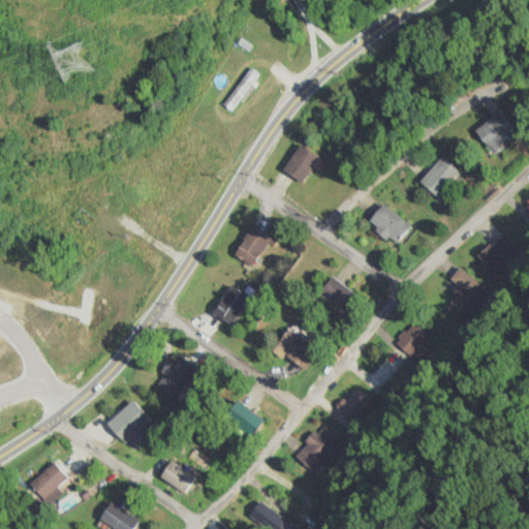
[(223,105),(232,112),(260,75),(251,68),(223,105)]
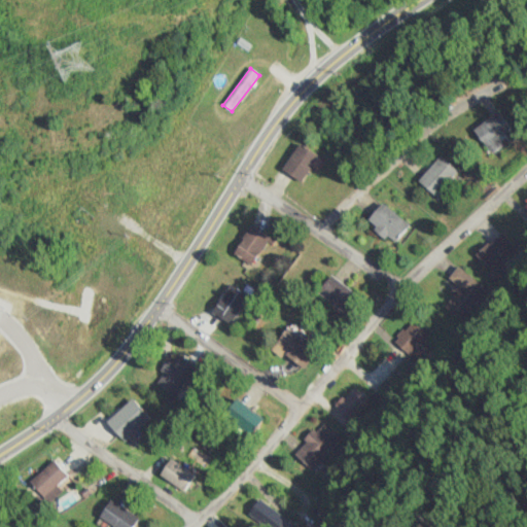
[(476,141),(498,152),(513,124),(489,112),(476,141)]
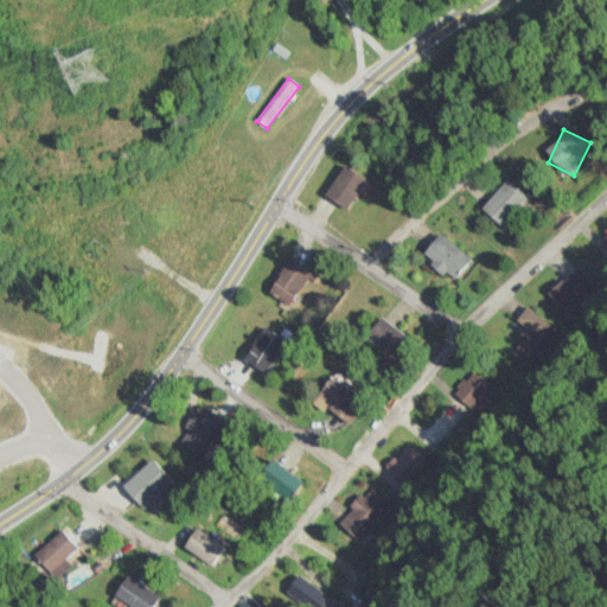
[(368,180),(345,166),(325,196),(347,211),(368,180)]
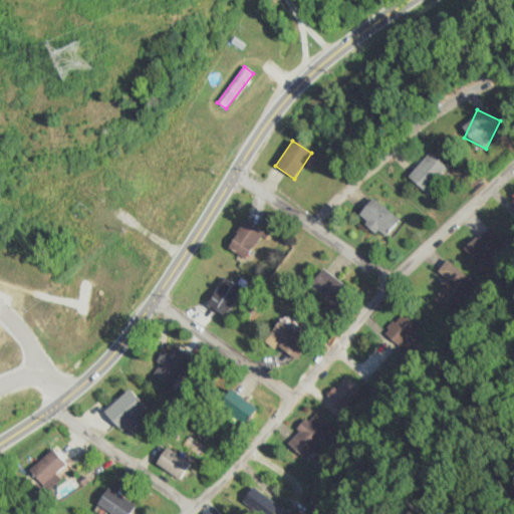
[(449,168),(430,152),(409,178),(428,194),(449,168)]
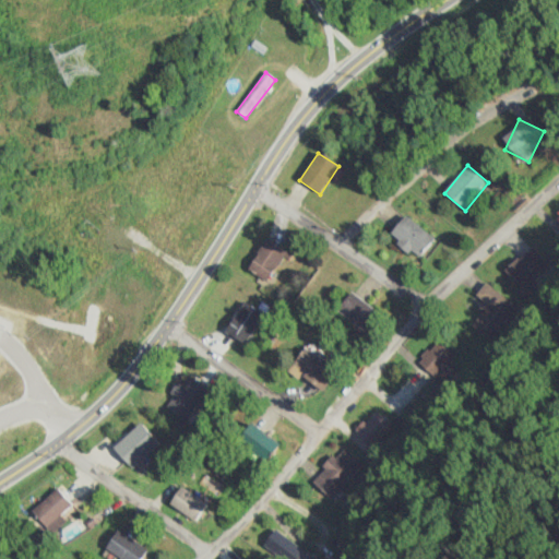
[(389,236),(419,258),(435,236),(404,214),(389,236)]
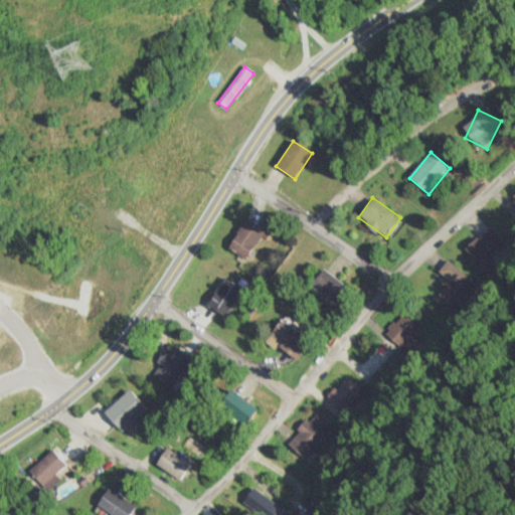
[(228,246),(248,259),(266,231),(246,219),(228,246)]
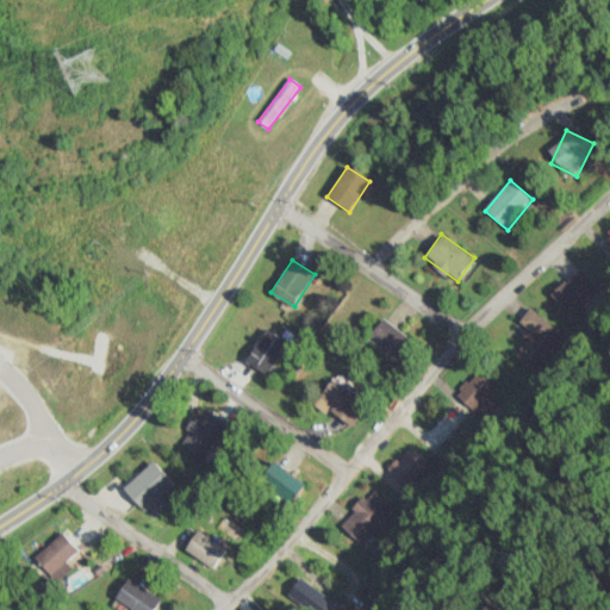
[(554,296),(572,313),(598,288),(579,271),(554,296)]
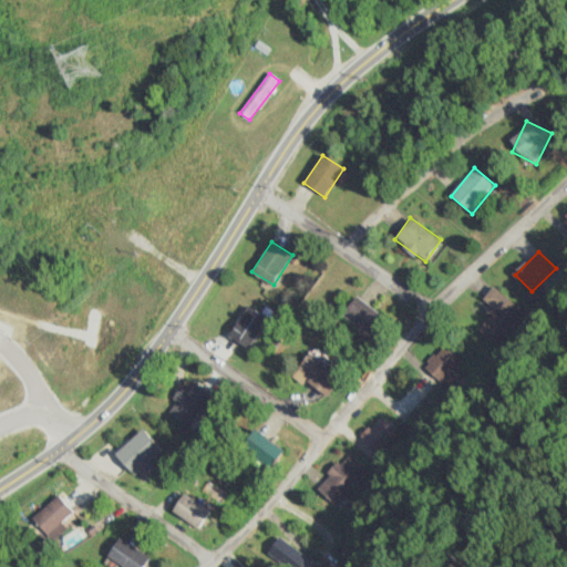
[(522,302),(497,285),(485,300),(509,318),(522,302)]
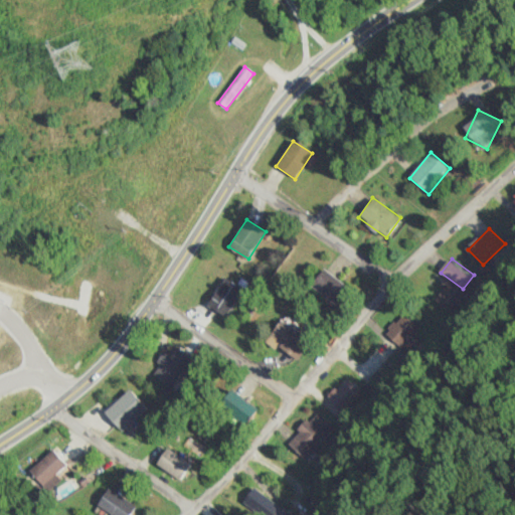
[(346,288),(323,269),(310,285),(333,304),(346,288)]
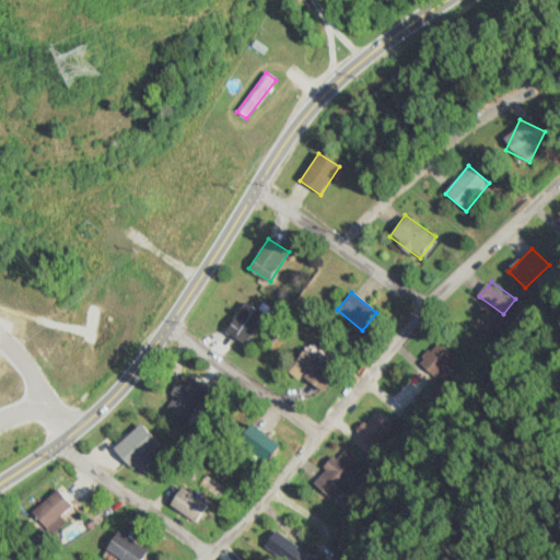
[(225,333),(249,345),(266,314),(243,301),(225,333)]
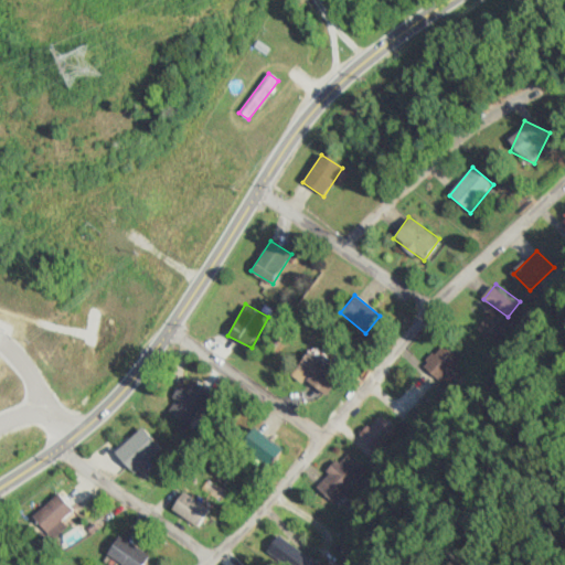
[(341,379),(310,351),(295,369),(324,396),(341,379)]
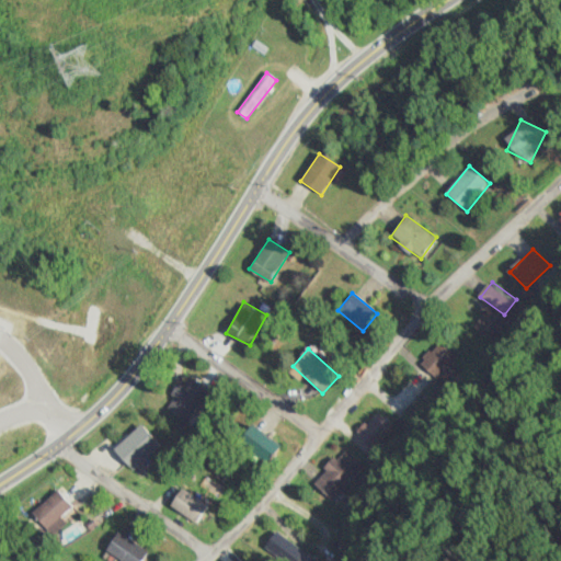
[(408,390),(430,404),(444,382),(422,368),(408,390)]
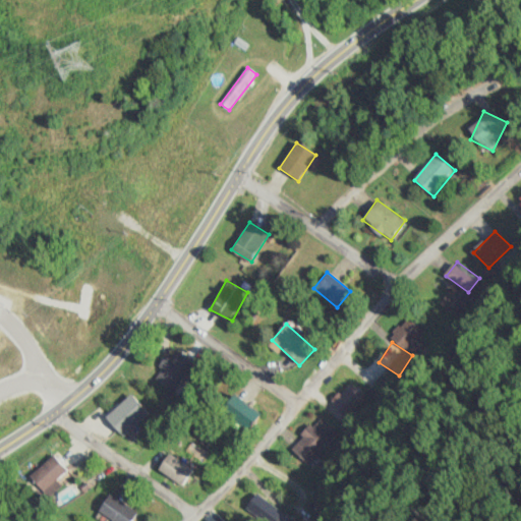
[(153,379),(173,395),(196,365),(177,349),(153,379)]
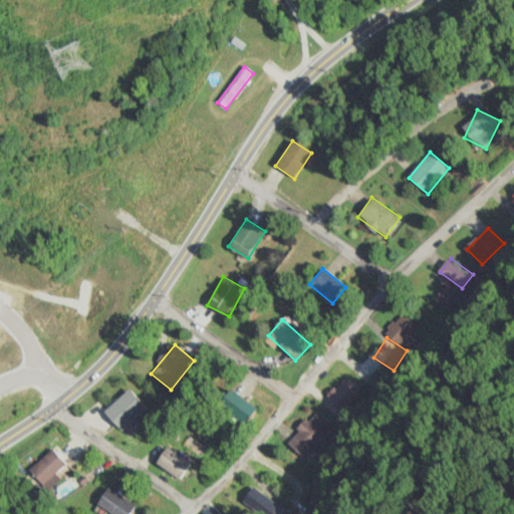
[(332,404),(354,414),(365,390),(343,379),(332,404)]
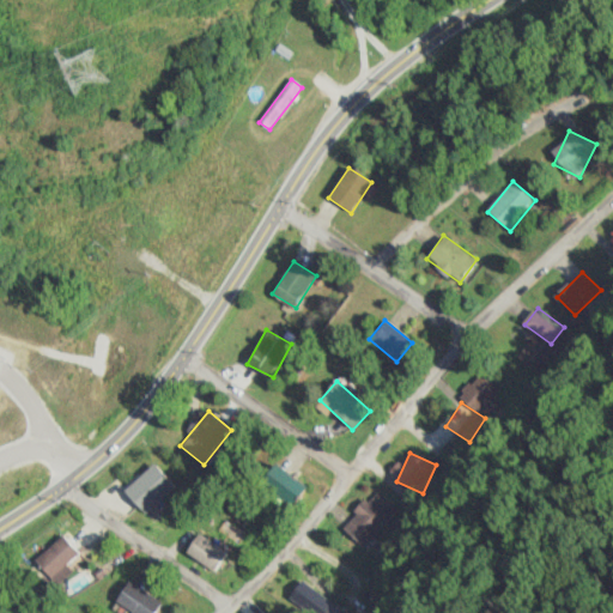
[(125,493),(147,515),(176,486),(155,463),(125,493)]
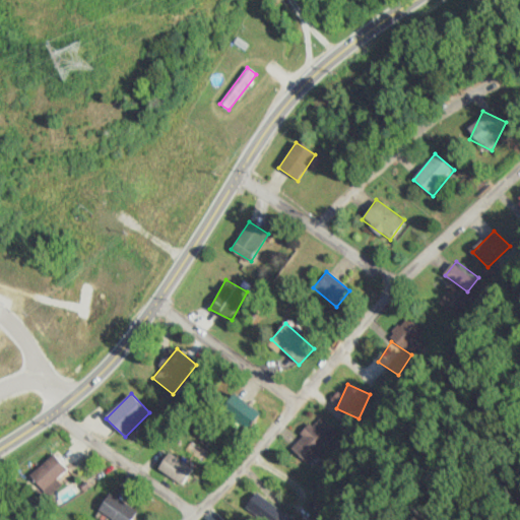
[(219,409),(246,433),(260,416),(234,393),(219,409)]
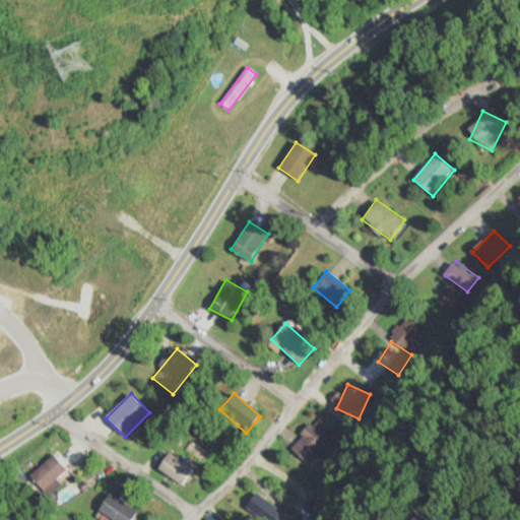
[(341,433),(323,414),(290,447),(309,466),(341,433)]
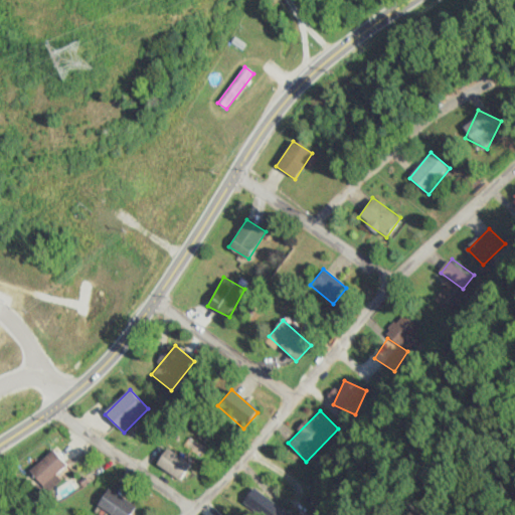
[(193,465),(166,448),(156,464),(182,482),(193,465)]
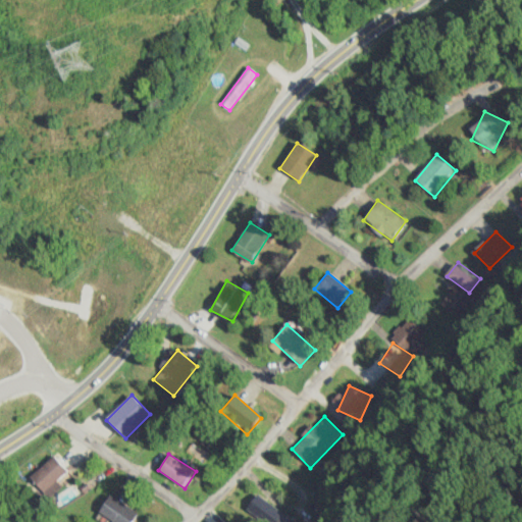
[(31,479),(51,499),(64,485),(61,483),(71,473),(54,456),(31,479)]
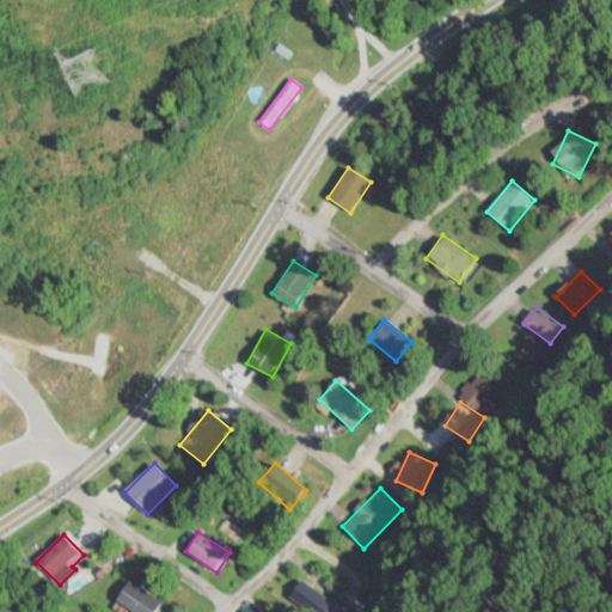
[(153,611),(153,589),(124,589),(124,611),(153,611)]
